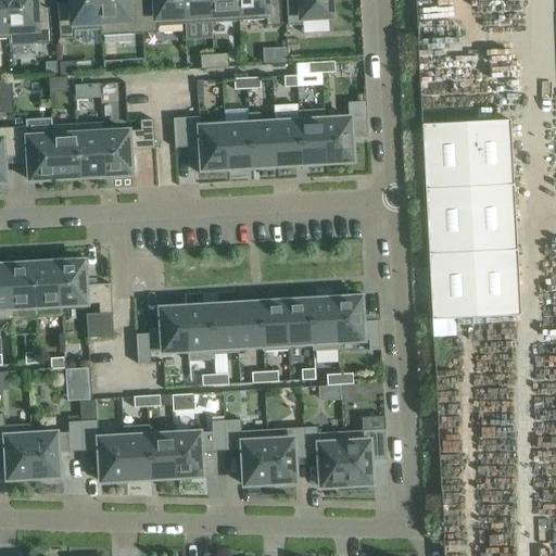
[(0,0),(0,38),(9,37),(7,0),(0,0)]
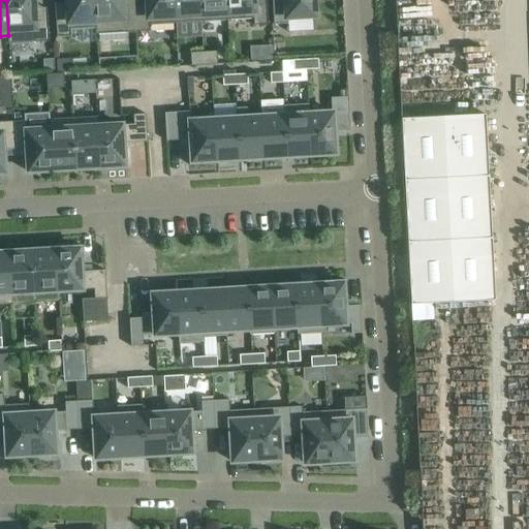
[(6,0),(8,35),(9,42),(50,38),(47,5),(34,6),(33,0),(6,0)]
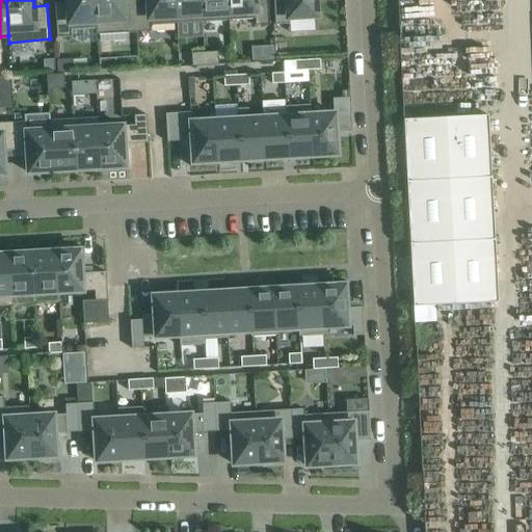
[(97,28),(95,0),(67,0),(68,2),(55,3),(57,37),(71,36),(70,30),(96,28),(97,28)]
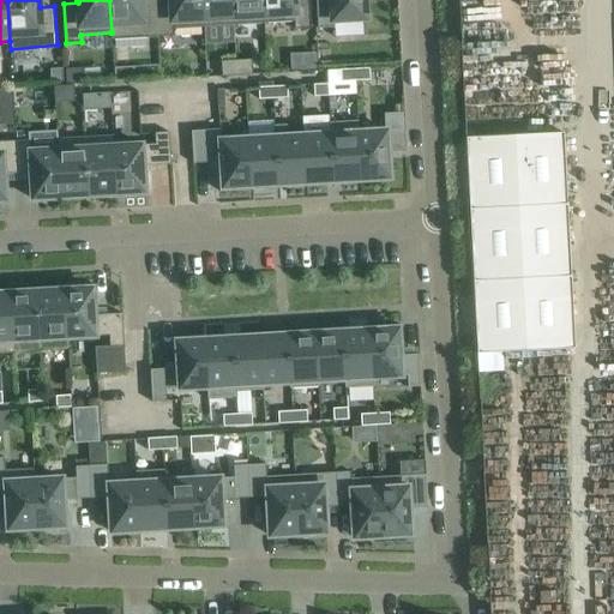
[(109,0),(112,32),(110,32),(110,40),(158,37),(155,0),(109,0)]
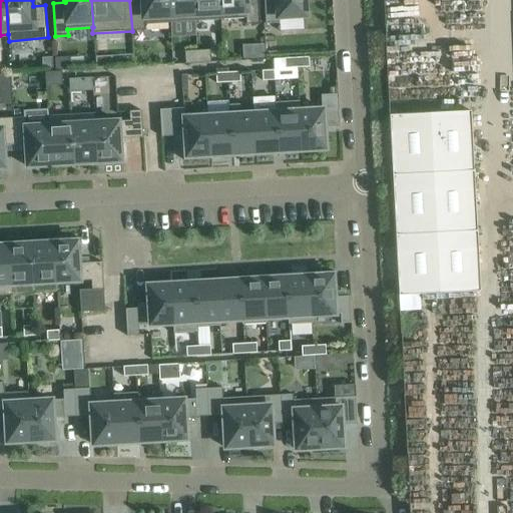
[(170,23),(168,0),(129,0),(132,31),(145,30),(144,24),(170,23)]
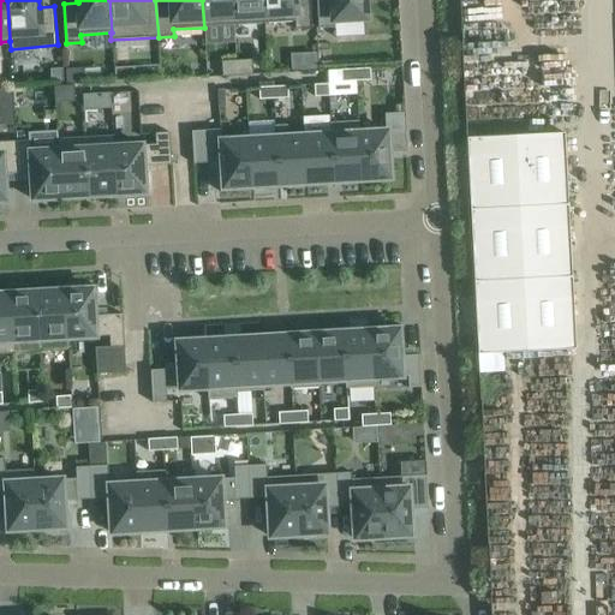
[(202,0),(204,28),(234,25),(232,0),(202,0)]
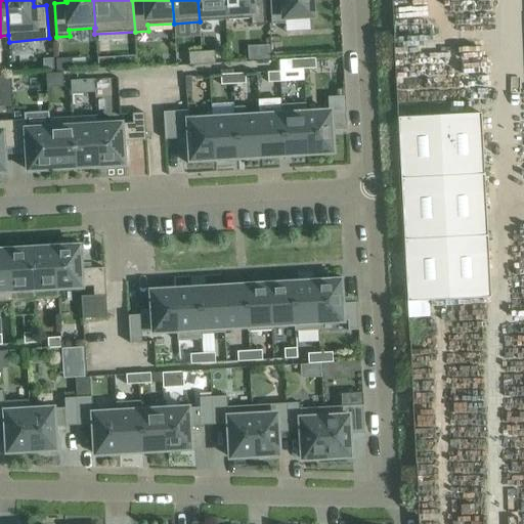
[(198,0),(200,22),(225,20),(223,0),(198,0)]
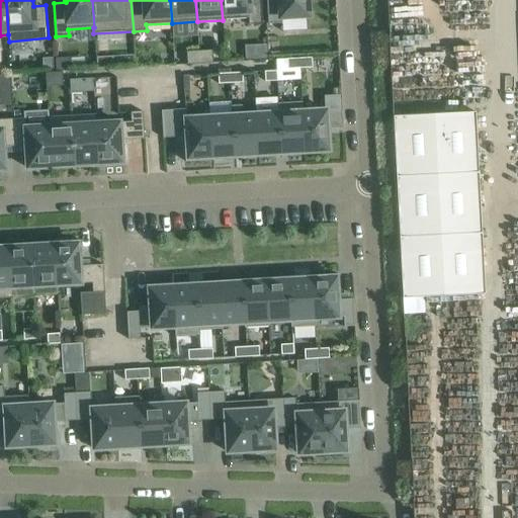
[(221,0),(223,20),(248,18),(249,25),(262,24),(260,0),(221,0)]
